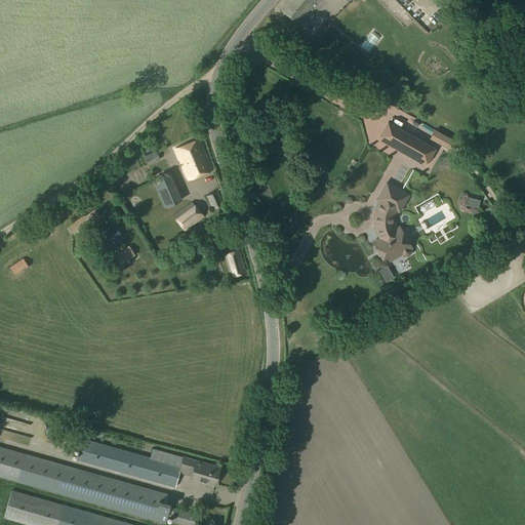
[(315,0),(287,0),(279,9),(296,24),(315,0)]
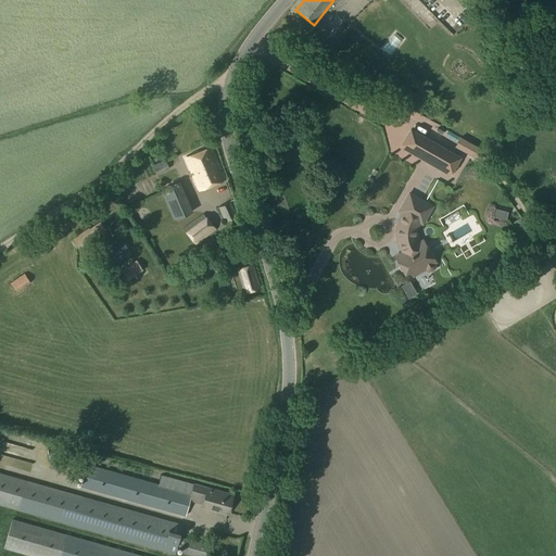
[(344,21),(351,27),(365,12),(357,5),(344,21)]
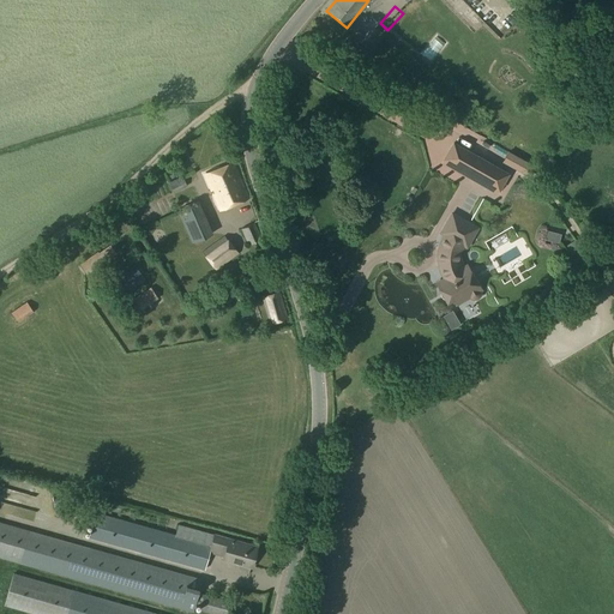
[(434,32),(419,50),(428,59),(444,41),(434,32)]
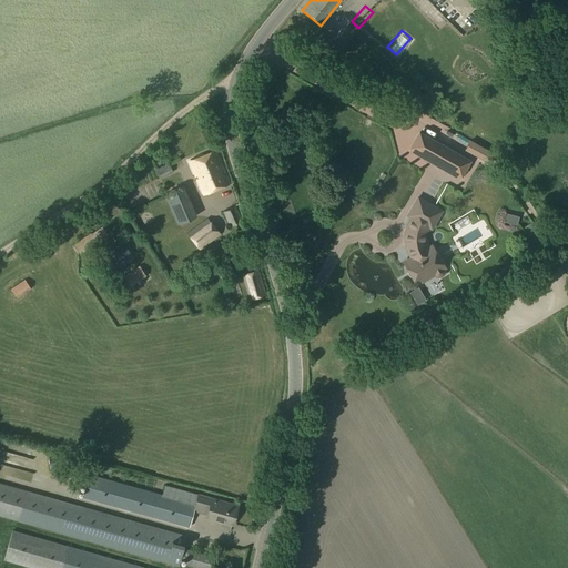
[(421,132),(411,150),(460,179),(470,162),(421,132)]
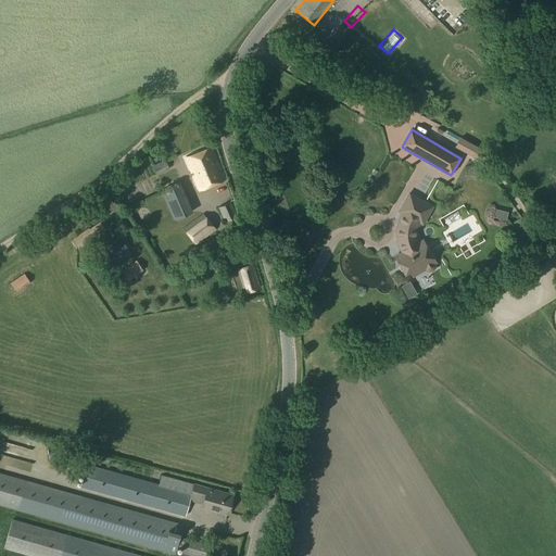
[(460,137),(455,147),(480,160),(485,150),(460,137)]
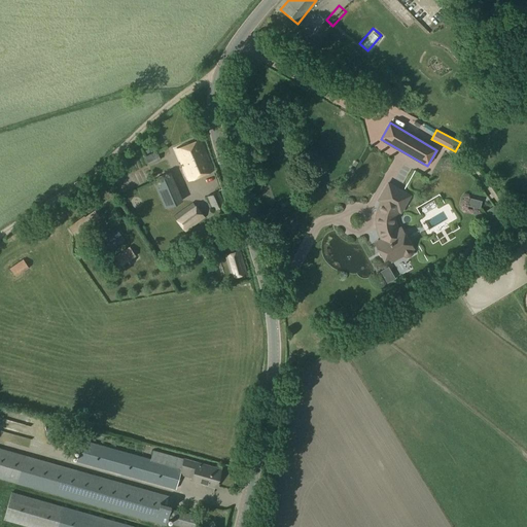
[(200,140),(175,150),(188,180),(212,170),(200,140)]
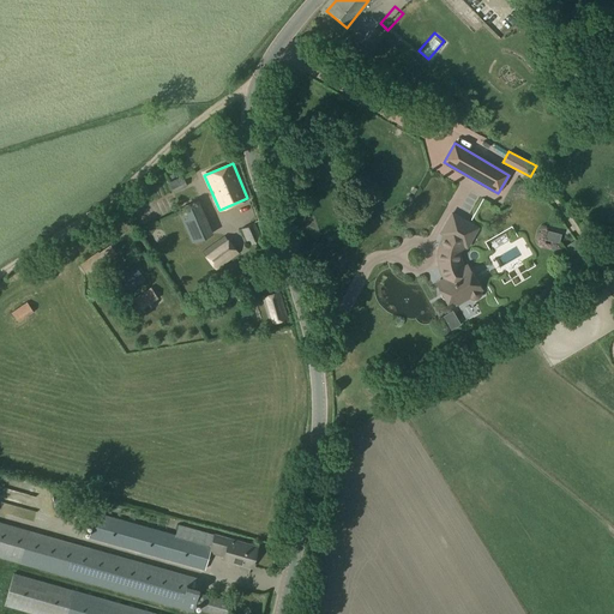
[(182,176),(169,182),(174,192),(186,186),(182,176)]
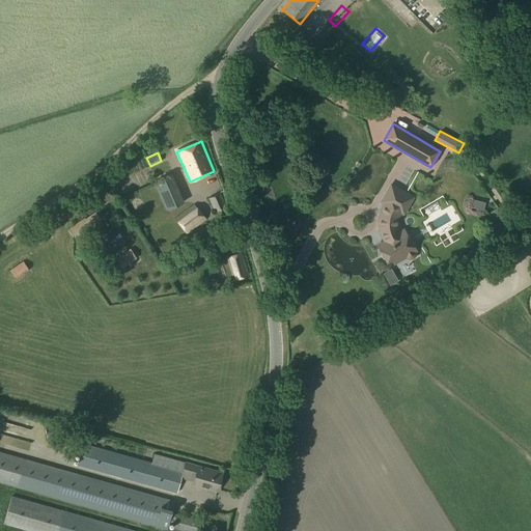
[(170,176),(155,184),(167,210),(182,202),(170,176)]
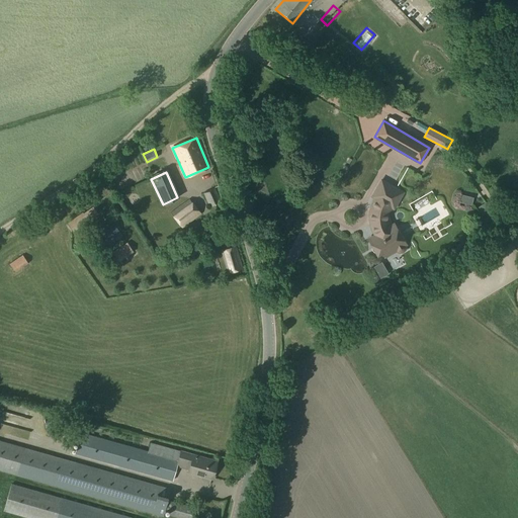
[(376,234),(369,239),(372,244),(371,247),(371,249),(372,251),(374,252),(377,253),(379,252),(385,256),(405,245),(394,225),(392,227),(390,224),(390,222),(389,219),(389,217),(389,212),(390,210),(391,206),(394,208),(403,192),(381,180),(372,196),(379,200),(375,208),(370,208),(370,225),(375,225),(378,231),(376,234)]
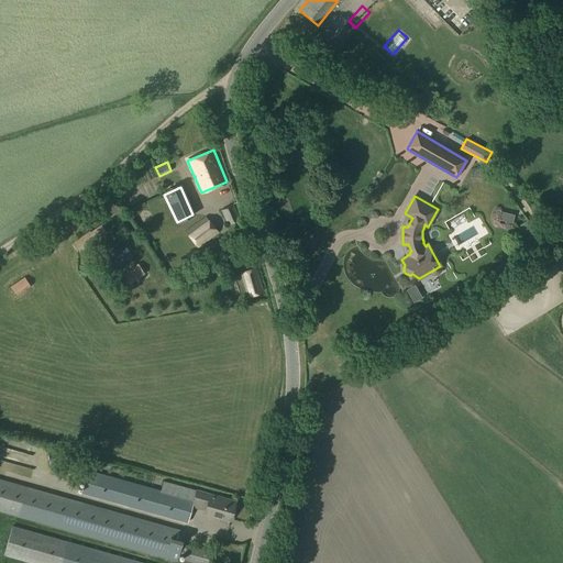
[(233,205),(221,210),(229,224),(240,219),(233,205)]
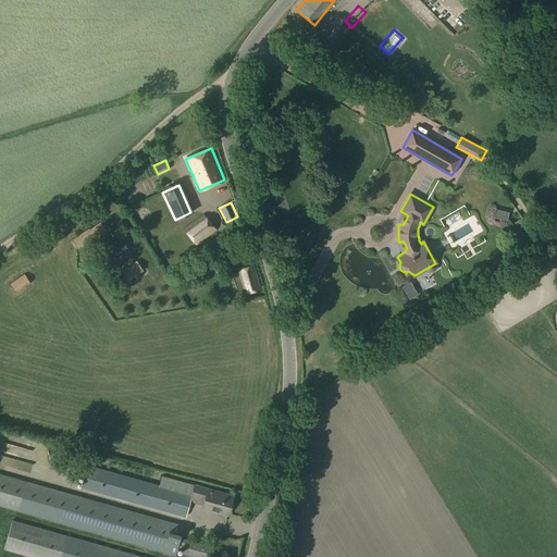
[(495,209),(493,219),(508,222),(510,212),(495,209)]
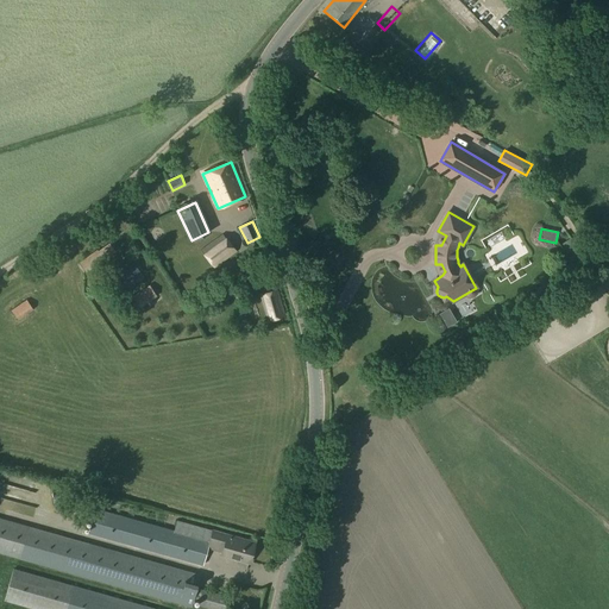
[(223,234),(201,250),(214,268),(236,251),(223,234)]
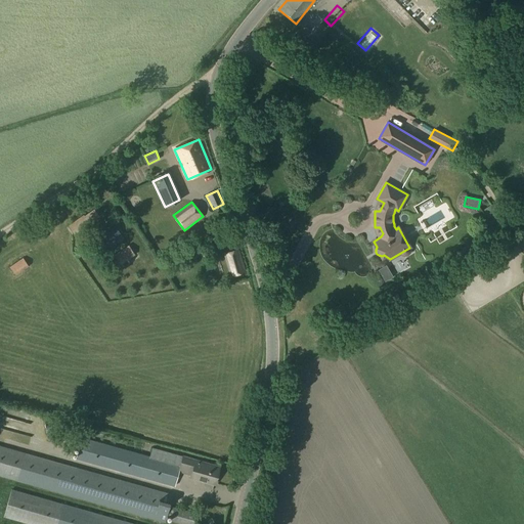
[(491,205),(482,211),(492,225),(501,219),(491,205)]
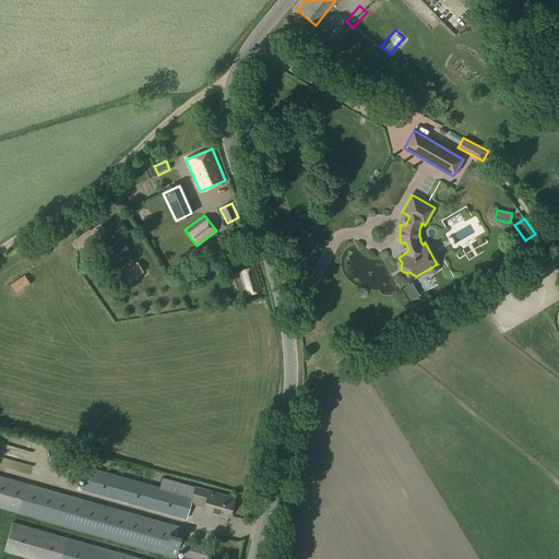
[(122,241),(97,259),(104,268),(129,250),(122,241)]
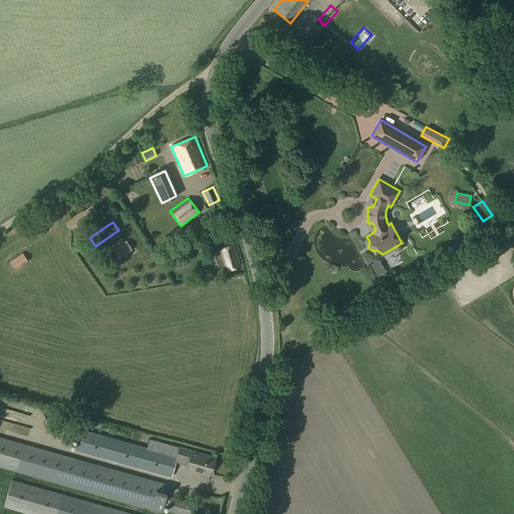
[(125,241),(109,253),(114,260),(131,249),(125,241)]
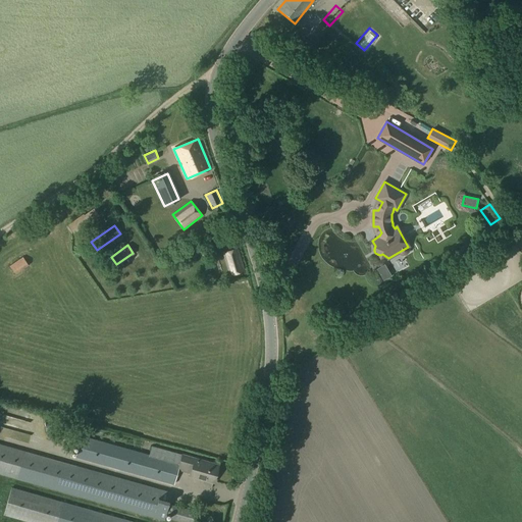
[(237,249),(222,253),(229,274),(244,270),(237,249)]
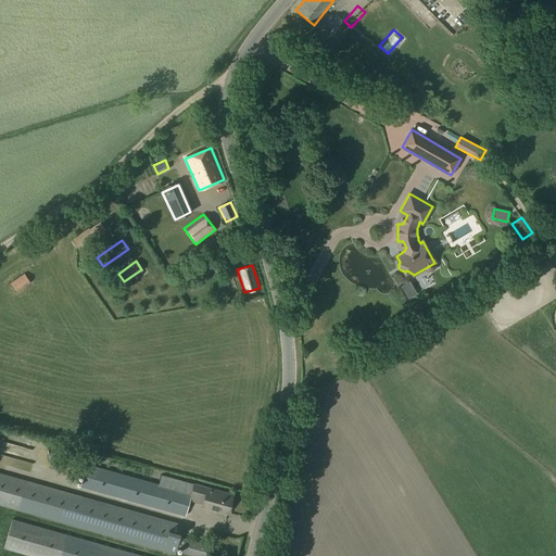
[(24,274),(10,283),(15,291),(29,281),(24,274)]
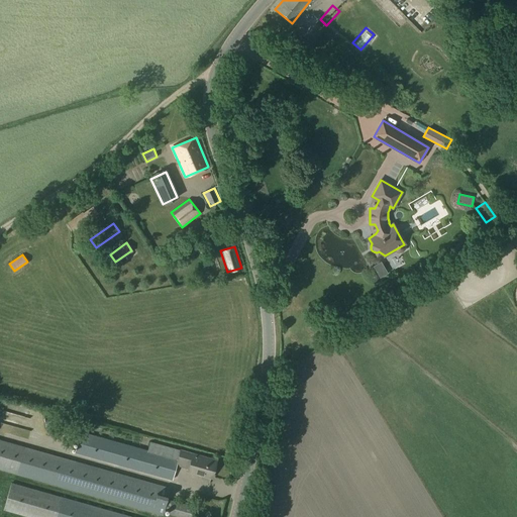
[(387,261),(392,267),(398,263),(392,255),(387,261)]
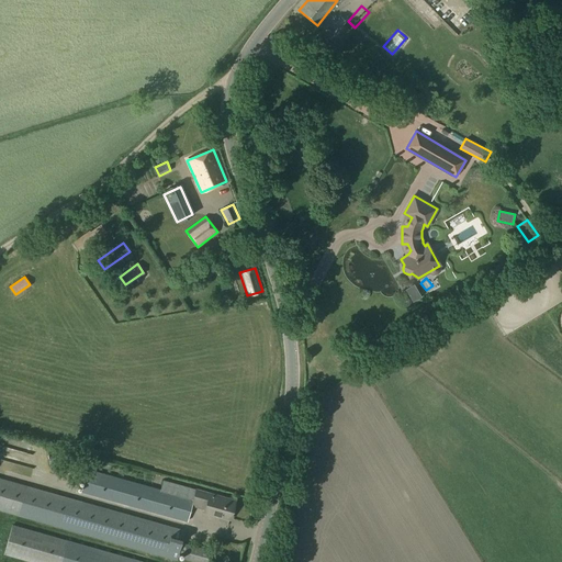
[(59,449),(49,459),(54,471),(66,474),(76,465),(82,468),(86,458),(59,449)]
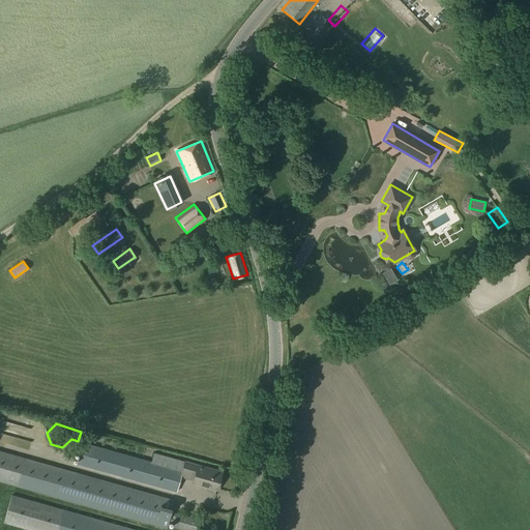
[(83,442),(77,464),(176,492),(181,475),(185,462),(185,461),(167,455),(154,451),(151,462),(83,442)]
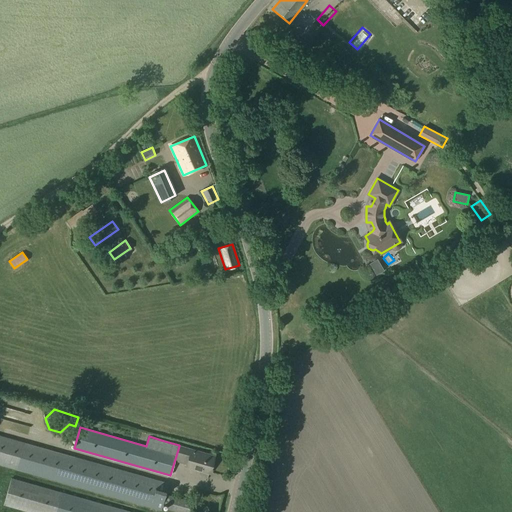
[(0,435),(0,464),(16,470),(24,443),(0,435)]
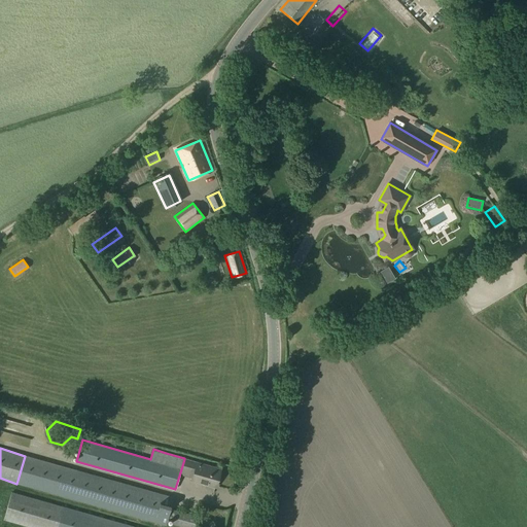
[(25,456),(16,484),(165,525),(166,522),(170,510),(173,497),(25,456)]
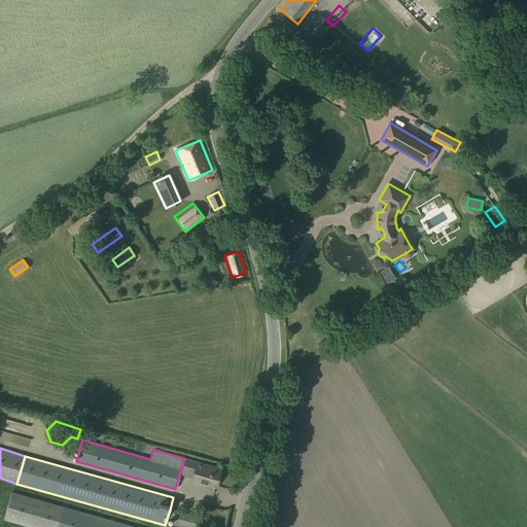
[(184,459),(180,472),(192,476),(191,480),(215,487),(220,469),(196,462),(184,459)]
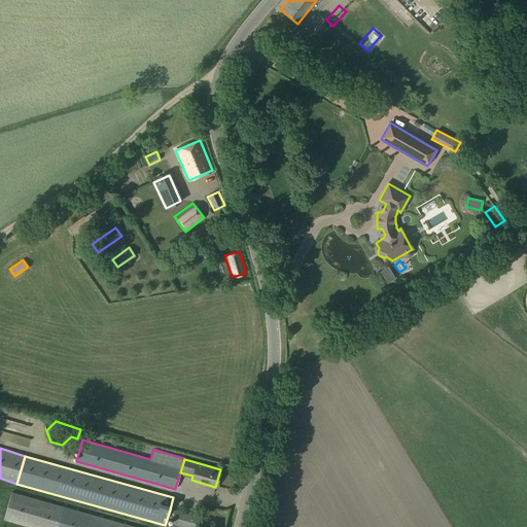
[(29,526),(133,526),(63,507),(11,492),(3,520),(29,526)]
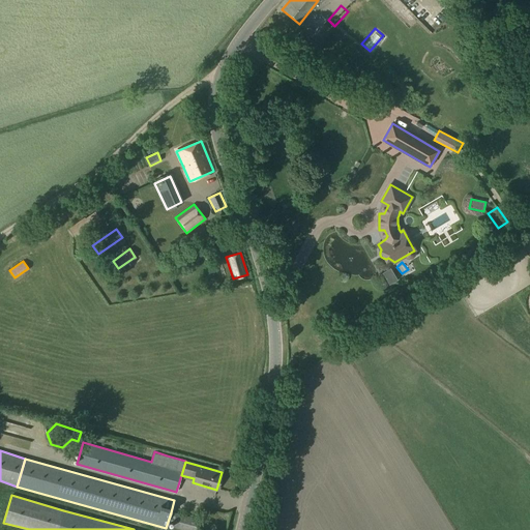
[(171,512),(167,525),(183,529),(195,529),(198,520),(171,512)]
